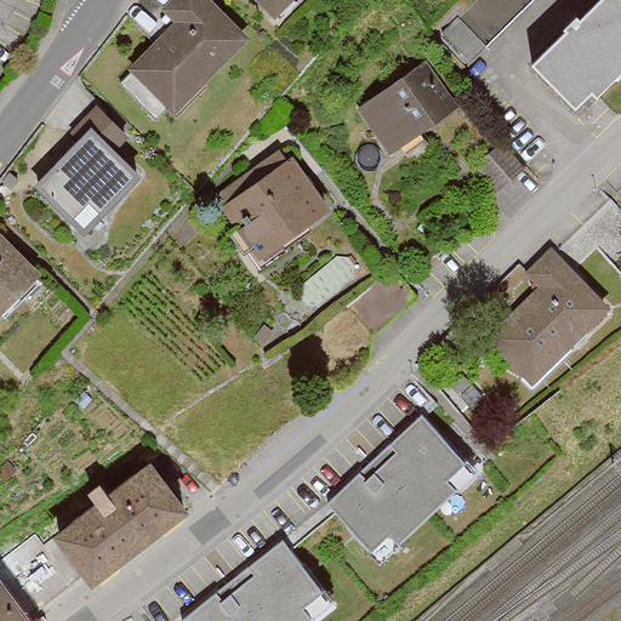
[(135,60),(182,104),(246,36),(254,29),(222,0),(170,0),(169,1),(180,12),(135,60)]
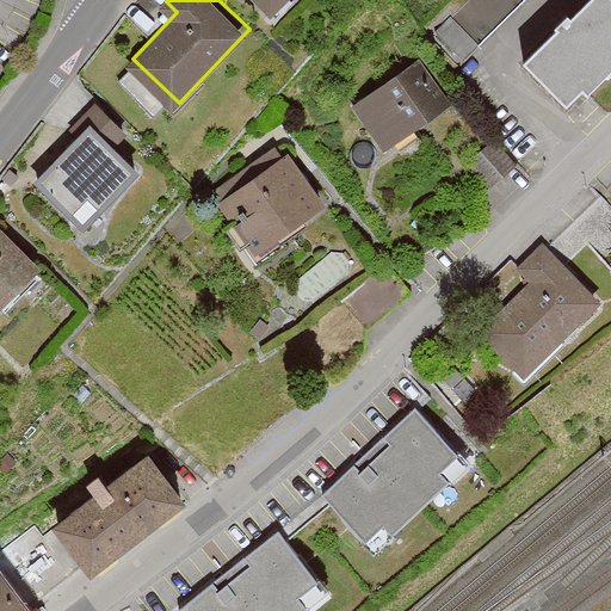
[(471,0),(445,26),(473,54),(526,0),(471,0)]
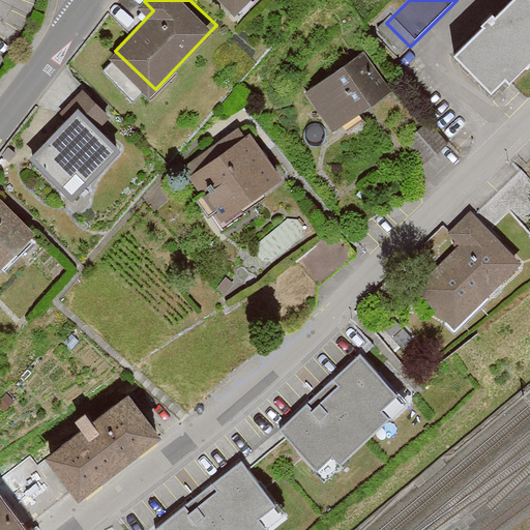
[(529,0),(507,0),(461,47),(502,88),(529,59),(529,0)]
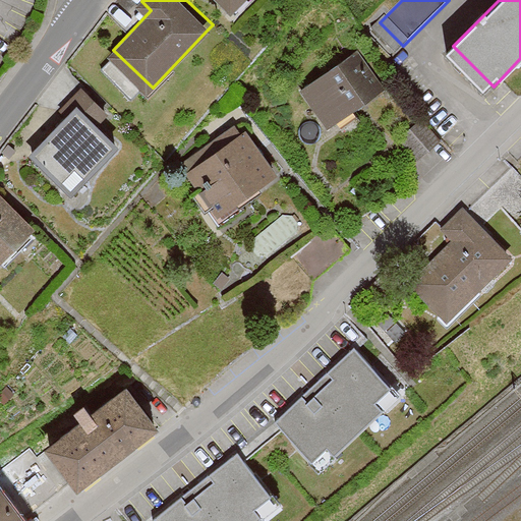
[(310,89),(334,123),(387,89),(363,54),(310,89)]
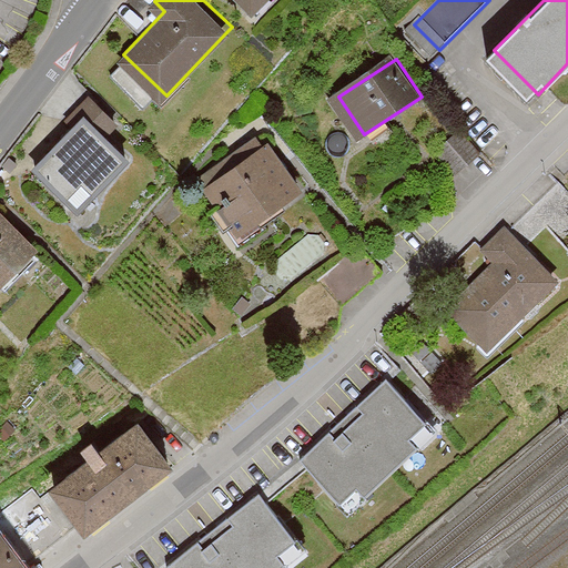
[(81,120),(39,163),(82,204),(132,152),(109,131),(122,117),(94,91),(74,113),(81,120)]
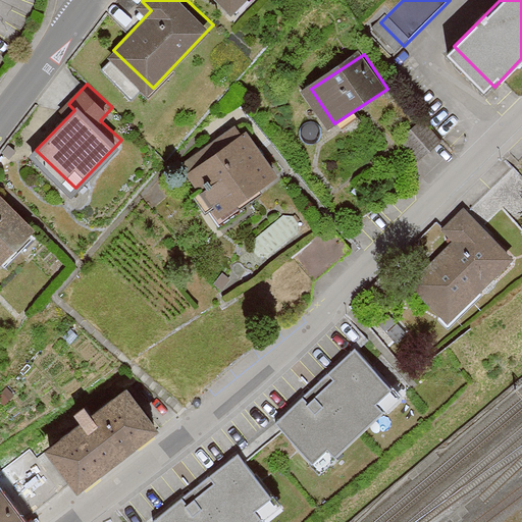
[(186,160),(222,213),(282,171),(251,126),(248,129),(242,120),(186,160)]
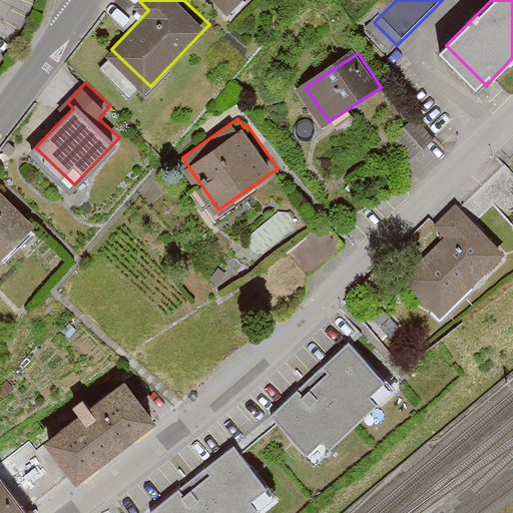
[(0,190),(0,257),(2,259),(36,227),(1,189),(0,190)]
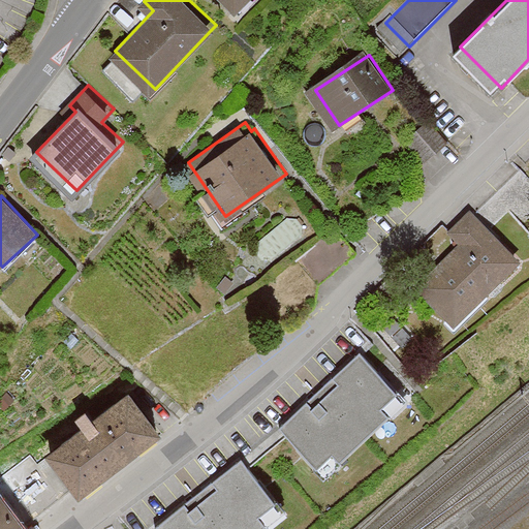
[(424,284),(460,320),(525,254),(476,206),(456,226),(469,239),(424,284)]
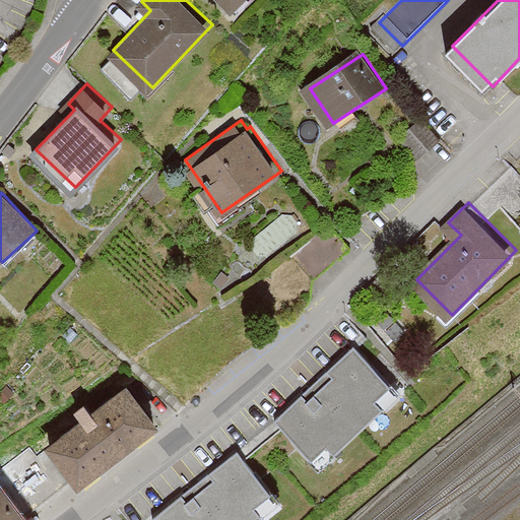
[(391,389),(353,347),(273,420),(311,462),(391,389)]
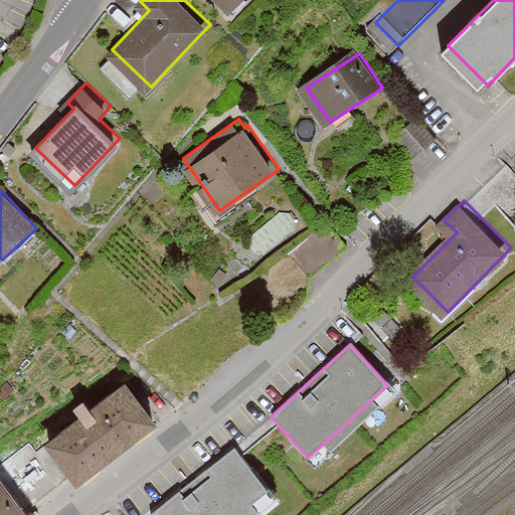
[(60,484),(64,489),(153,420),(123,381),(34,449),(60,484)]
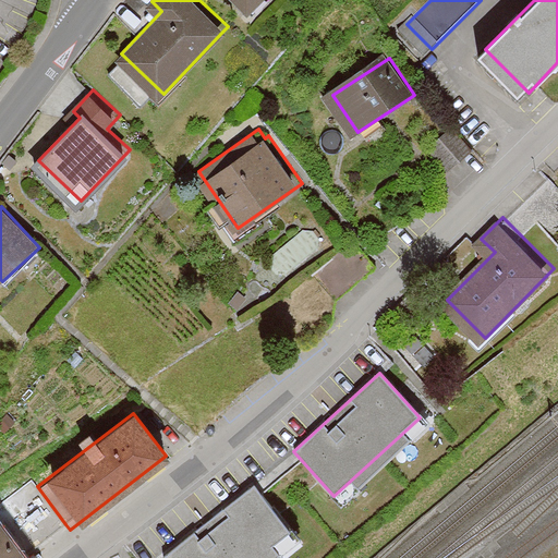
[(0,530),(21,557),(65,524),(37,486),(33,481),(0,506),(0,530)]
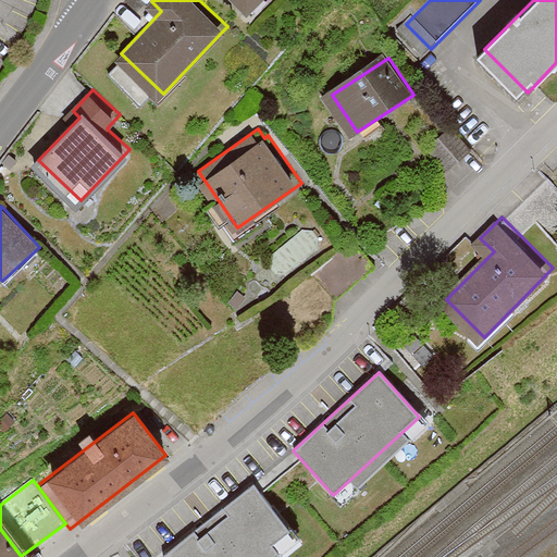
[(256,556),(293,530),(259,485),(164,556),(256,556)]
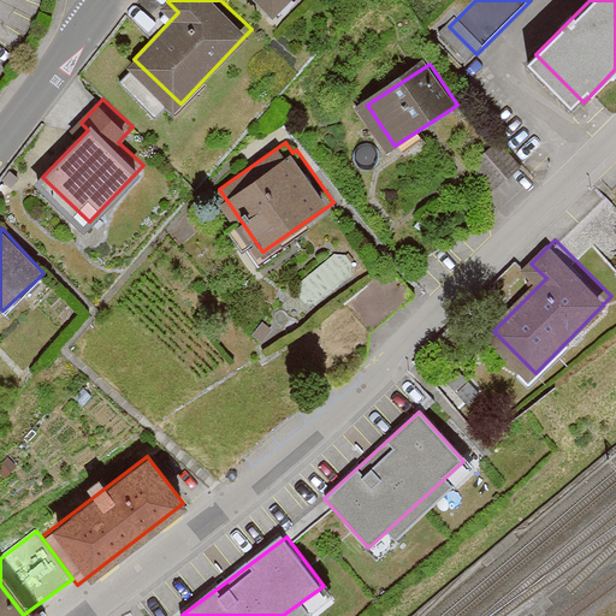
[(0,615),(23,615),(0,585),(0,615)]
